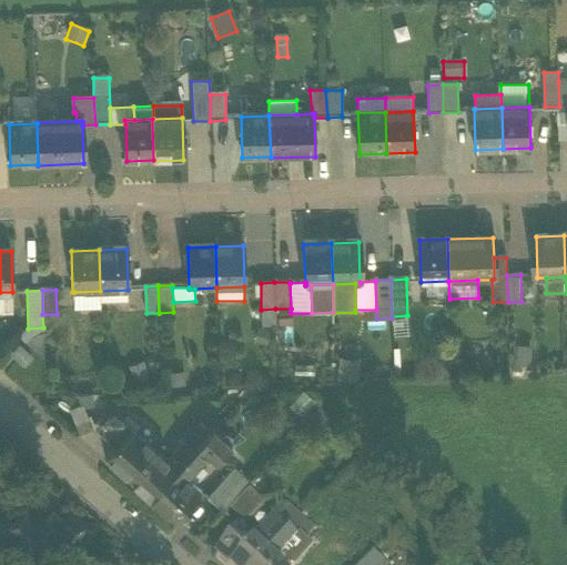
[(100,291),(101,302),(129,301),(128,290),(100,291)]
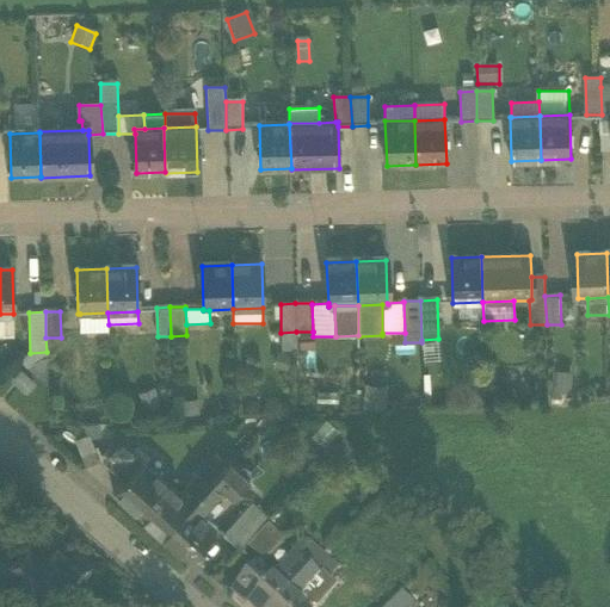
[(109,324),(108,313),(80,314),(81,333),(109,332),(109,324)]
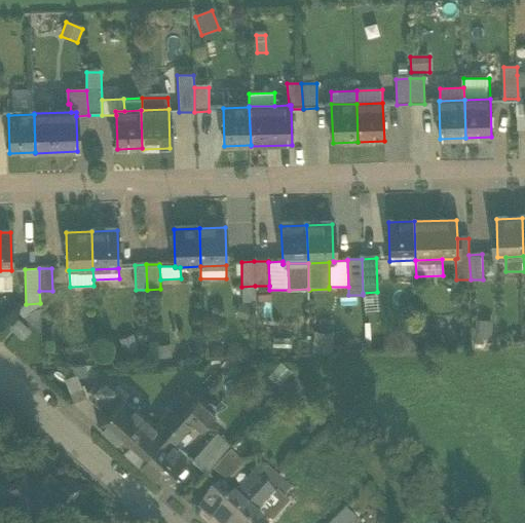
[(0,291),(11,291),(11,270),(0,270),(0,291)]
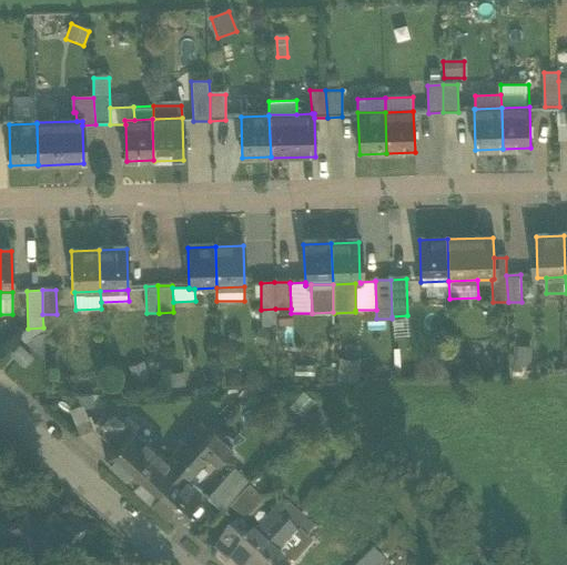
[(261,310),(262,328),(275,328),(275,309),(261,310)]
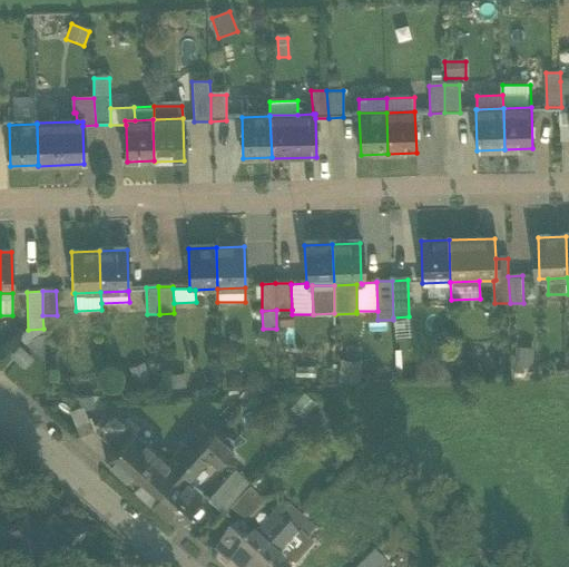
[(409,316),(393,318),(393,320),(394,336),(410,336),(409,316)]
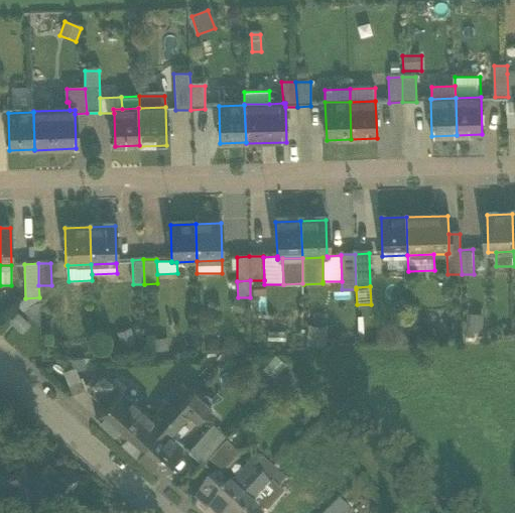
[(39,297),(25,298),(17,306),(41,329),(39,297)]
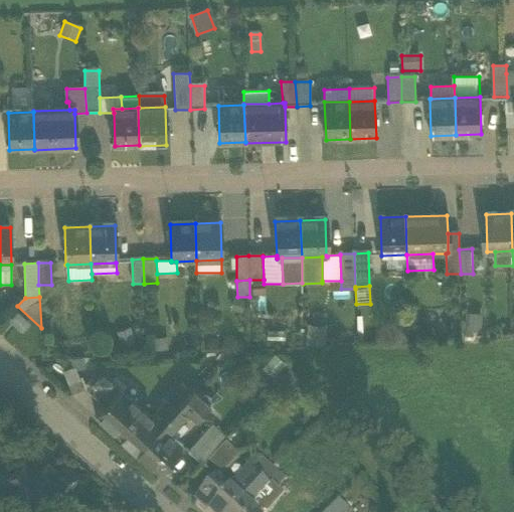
[(247,301),(234,297),(229,311),(243,315),(247,301)]
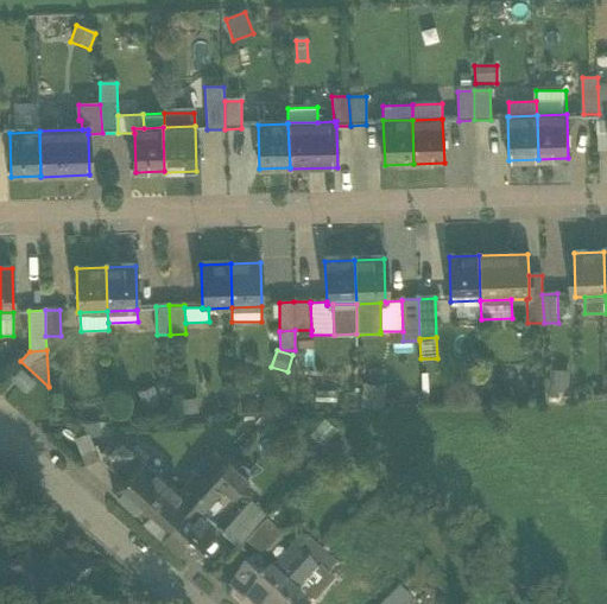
[(550,370),(548,393),(569,394),(571,373),(550,370)]
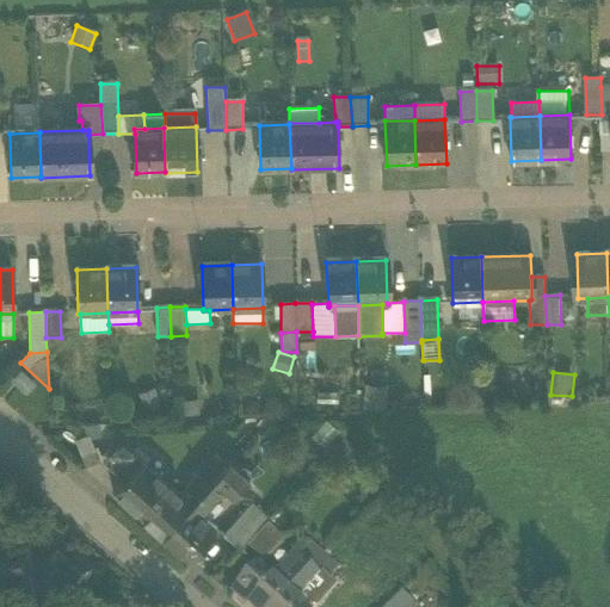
[(14,382),(28,394),(35,385),(22,373),(14,382)]
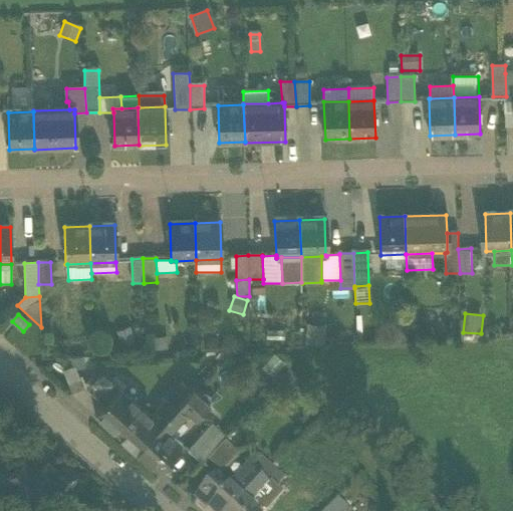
[(326,327),(307,325),(306,346),(324,347),(326,327)]
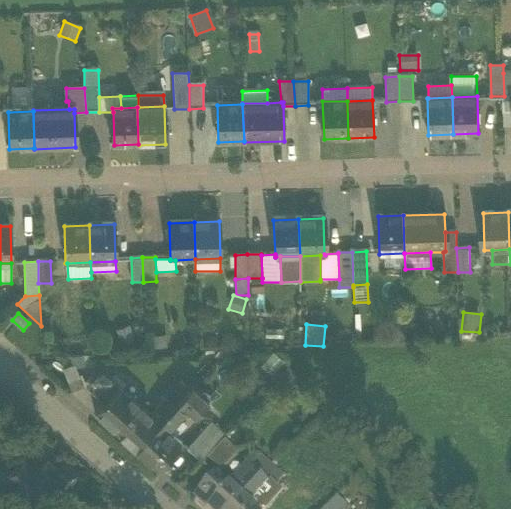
[(135,341),(129,326),(115,332),(121,347),(135,341)]
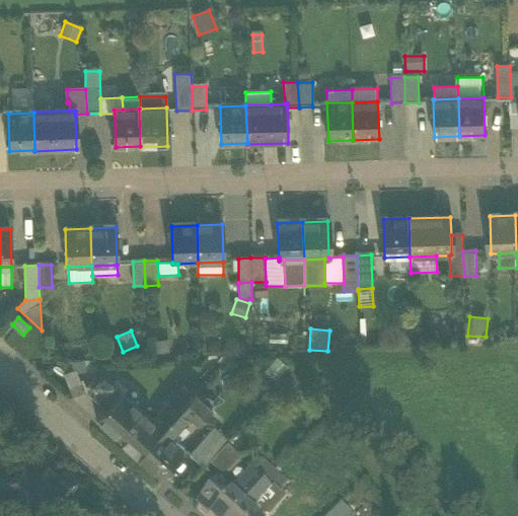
[(169,342),(154,342),(154,356),(169,355),(169,342)]
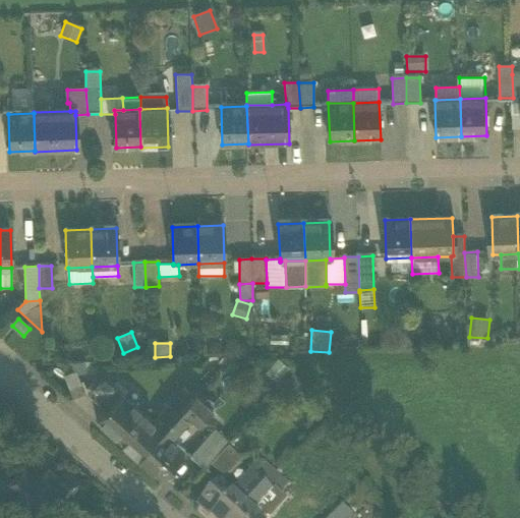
[(290,370),(277,359),(265,375),(278,385),(290,370)]
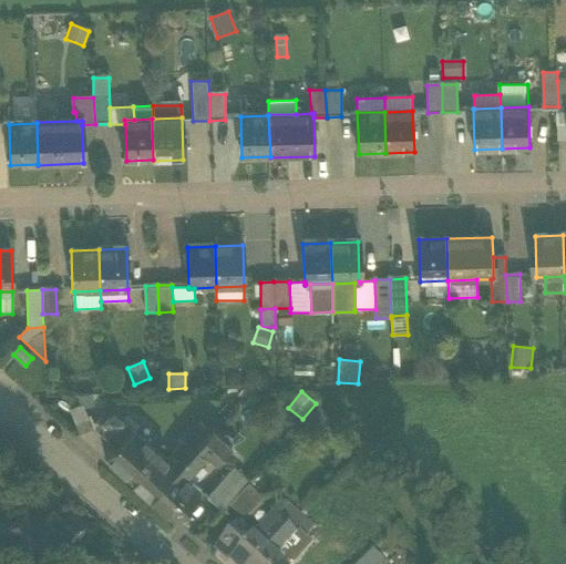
[(93,430),(84,406),(70,411),(78,436),(93,430)]
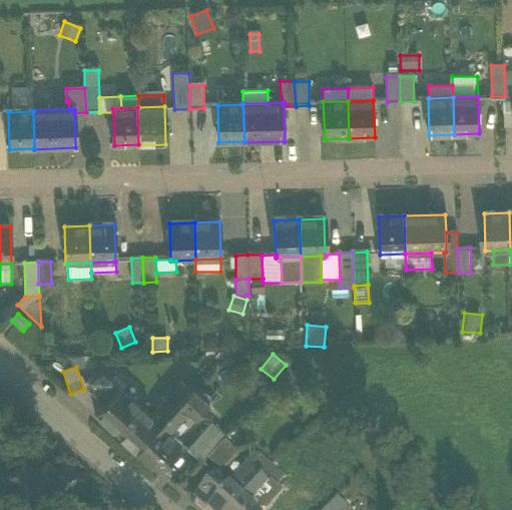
[(289,369),(276,383),(287,392),(300,378),(289,369)]
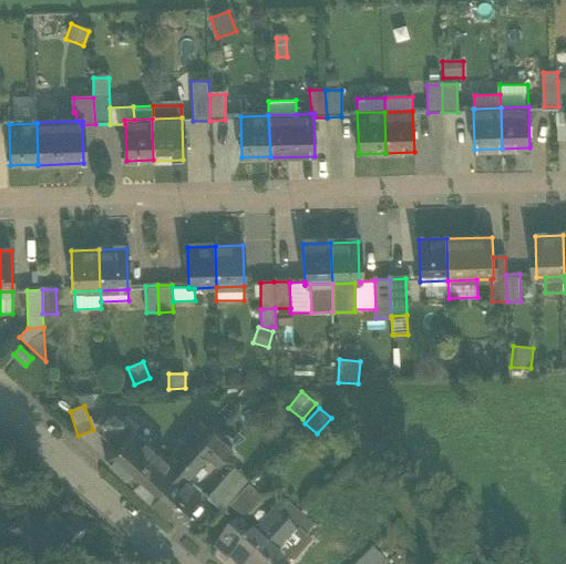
[(95,429),(115,447),(132,429),(112,411),(95,429)]
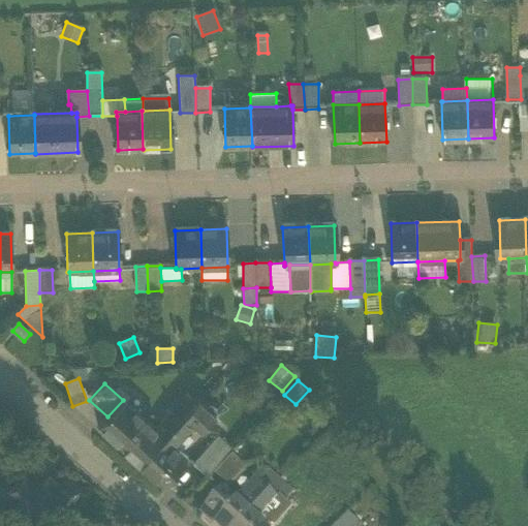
[(172,412),(181,421),(185,415),(195,404),(186,396),(172,412)]
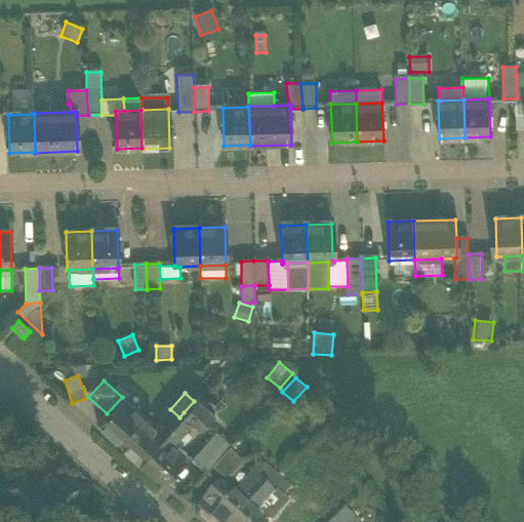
[(97,424),(138,462),(179,417),(170,409),(154,427),(122,397),(107,413),(97,424)]
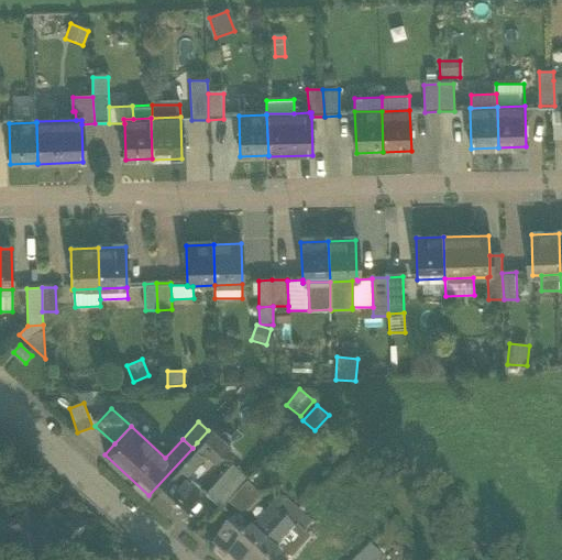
[(208,430),(197,442),(207,452),(206,453),(215,461),(229,445),(211,428),(208,430)]
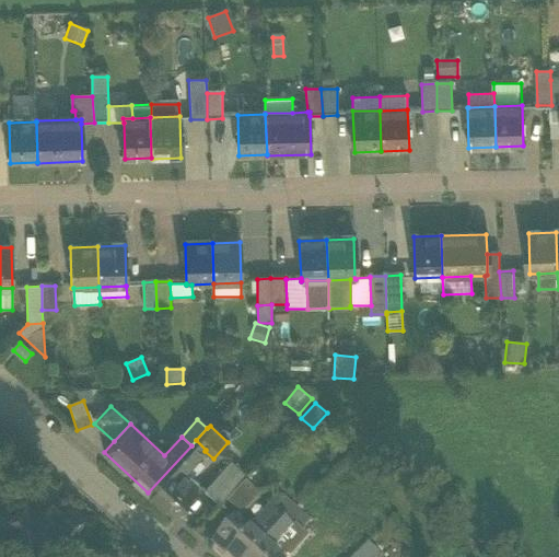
[(184,473),(205,451),(206,450),(196,440),(191,445),(148,492),(173,515),(187,500),(186,499),(198,485),(184,473)]
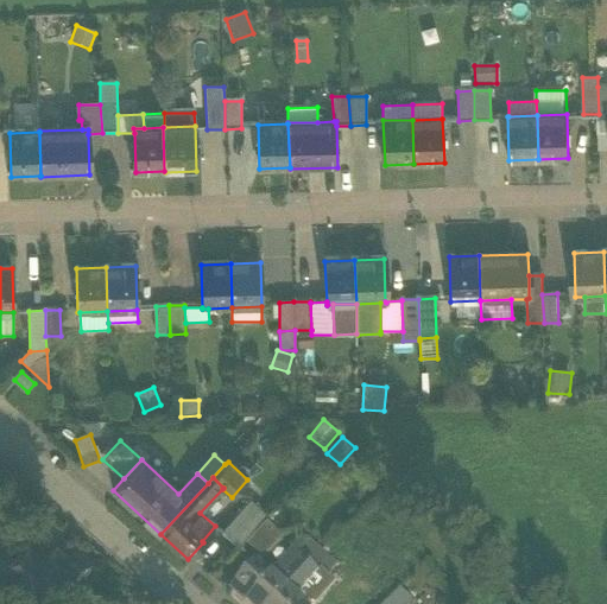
[(222,534),(235,546),(263,515),(250,503),(222,534)]
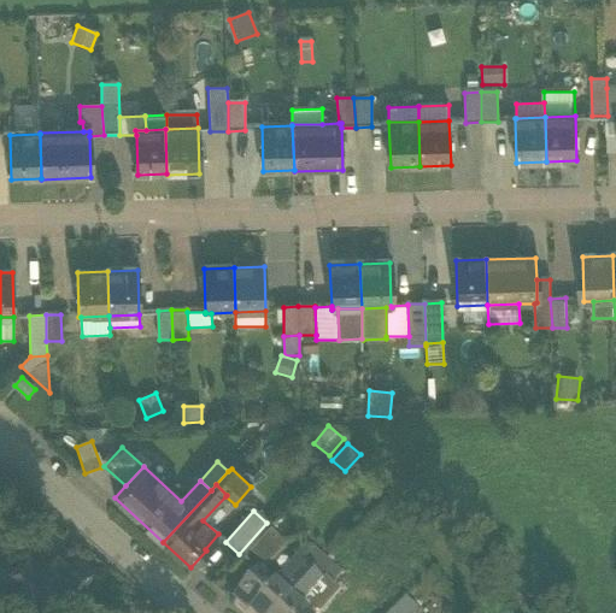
[(245,552),(253,560),(273,540),(286,553),(293,546),(271,525),(245,552)]
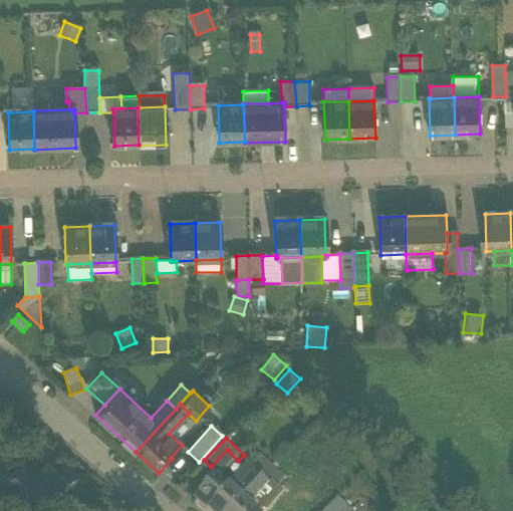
[(211,467),(222,478),(238,461),(227,450),(211,467)]
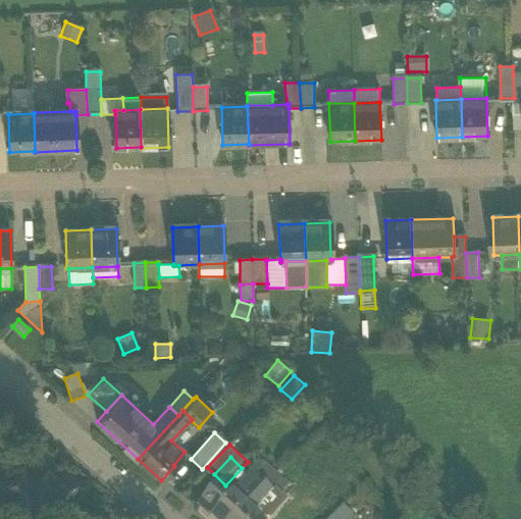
[(257,482),(265,490),(276,479),(263,467),(253,479),(252,480),(256,483),(257,482)]
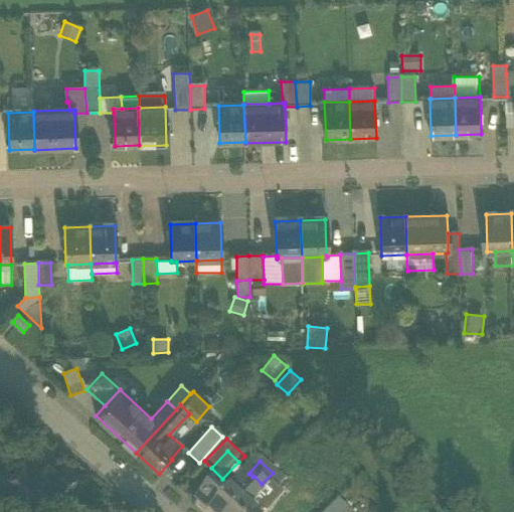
[(196,508),(200,511),(235,511),(262,484),(253,476),(252,477),(248,474),(249,473),(248,472),(228,493),(218,483),(196,508)]
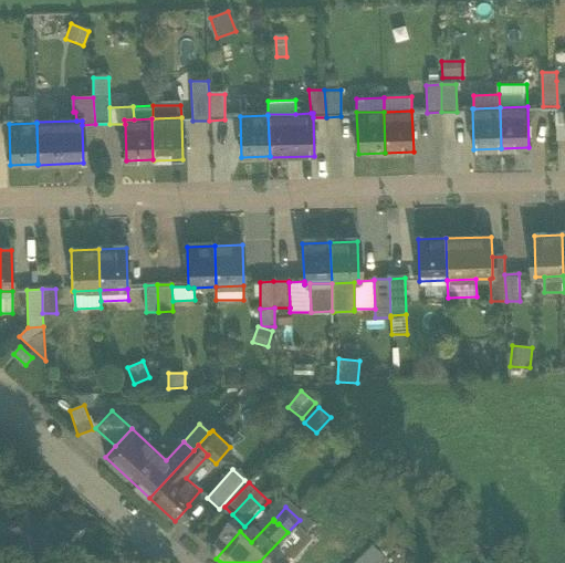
[(313,532),(300,520),(288,532),(297,541),(296,542),(301,545),(302,544),(313,532)]
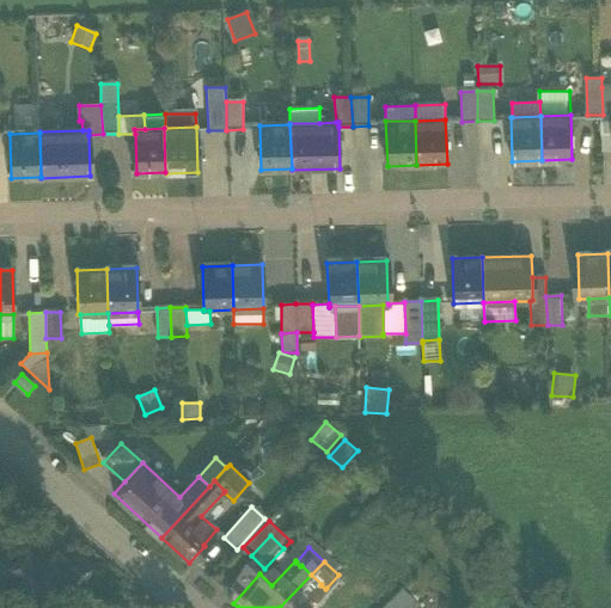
[(322,584),(311,575),(280,607),(300,607),(321,585),(322,584)]
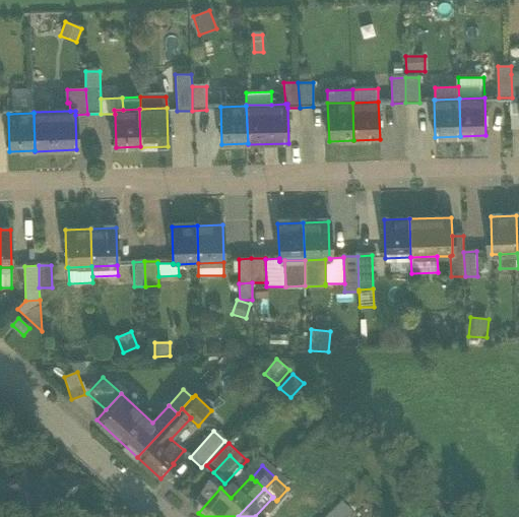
[(273,516),(283,506),(277,500),(276,501),(272,498),(255,516),(273,516)]
